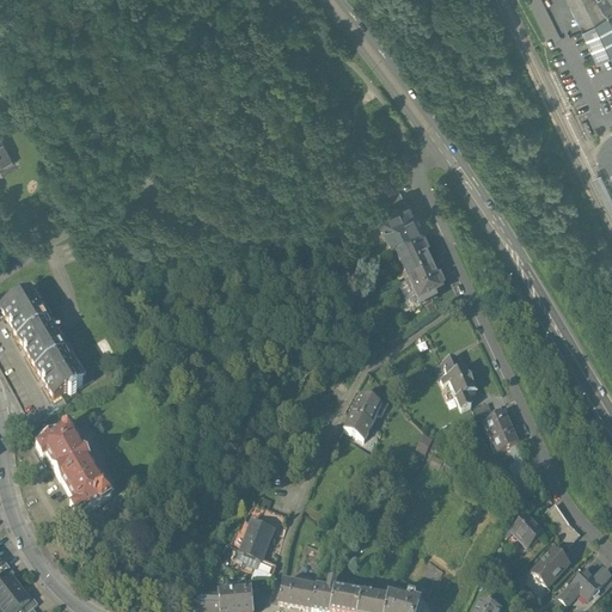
[(597,0),(565,0),(582,30),(605,18),(597,0)]
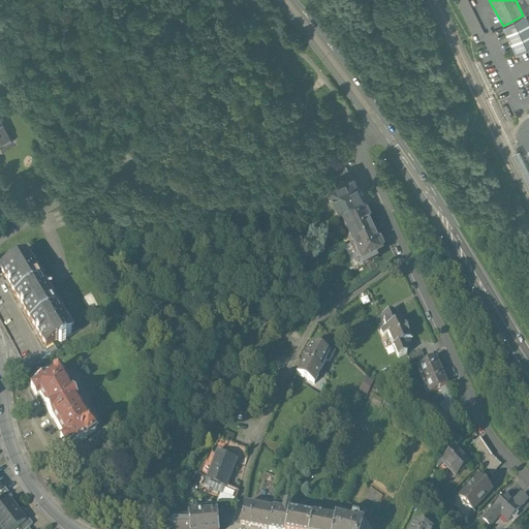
[(528,0),(516,0),(523,16),(528,11),(528,0)]
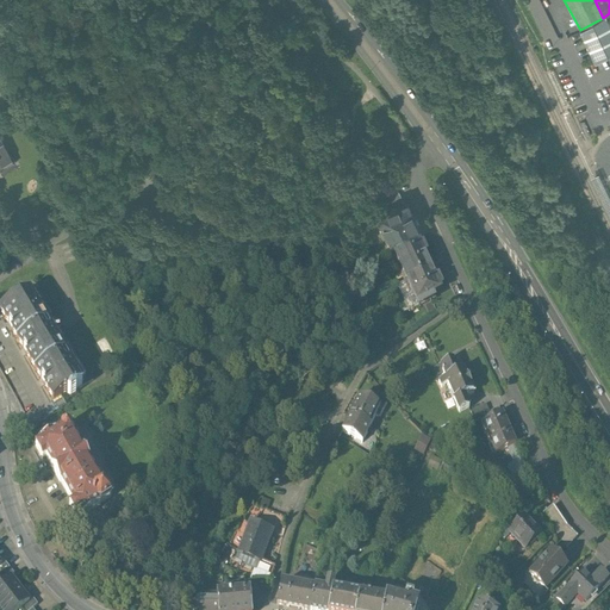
[(609,29),(608,25),(603,18),(580,30),(595,63),(609,54),(609,29)]
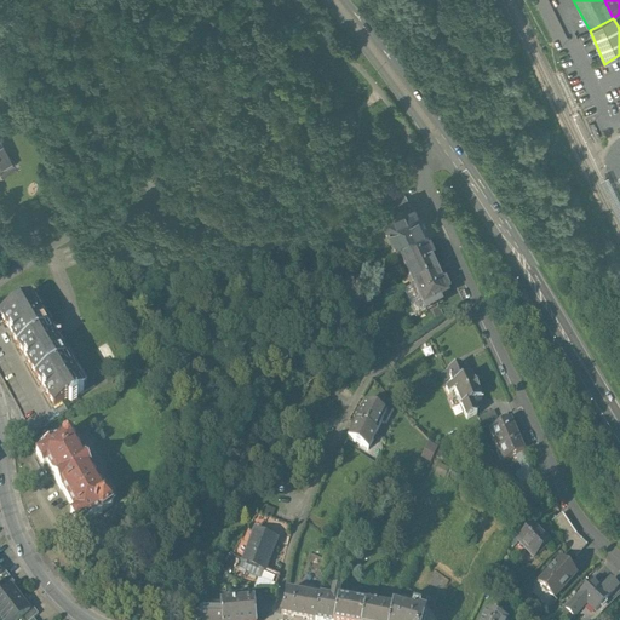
[(1,121),(5,127),(17,120),(13,114),(1,121)]
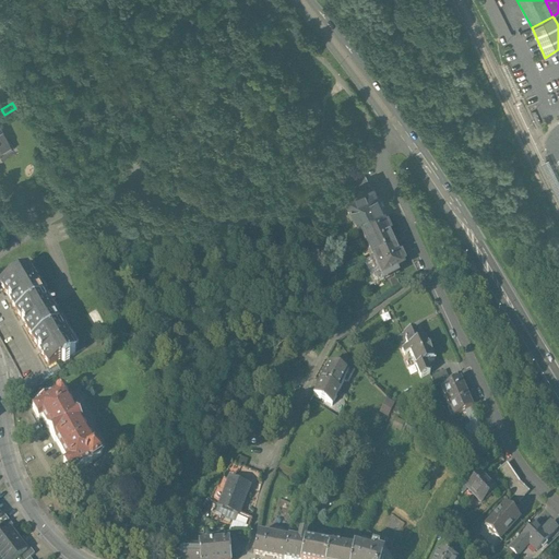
[(0,149),(12,143),(1,122),(0,121),(0,149)]
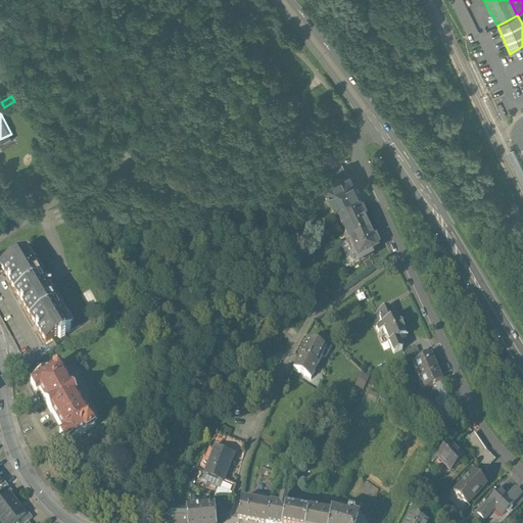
[(330,176),(342,171),(335,154),(325,159),(328,164),(325,165),(330,176)]
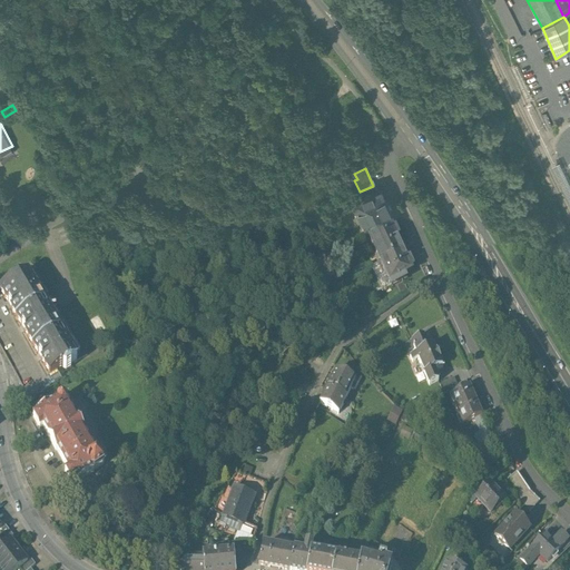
[(351,196),(354,204),(376,194),(373,186),(360,192),(351,196)]
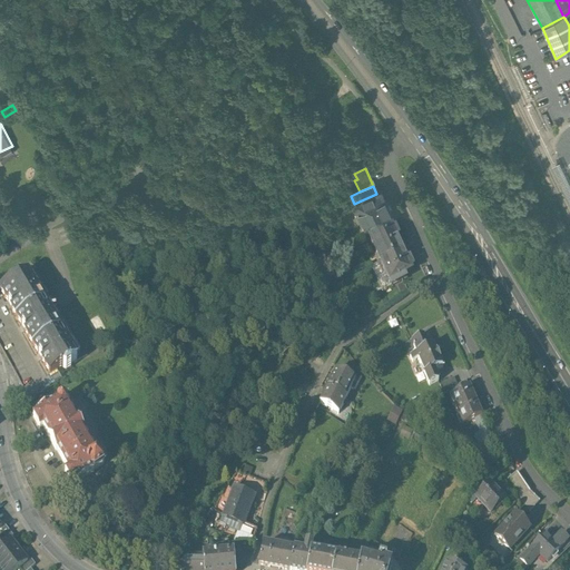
[(393,222),(380,195),(353,207),(365,234),(369,233),(381,258),(403,248),(396,234),(399,233),(395,226),(393,227),(391,223),(393,222)]
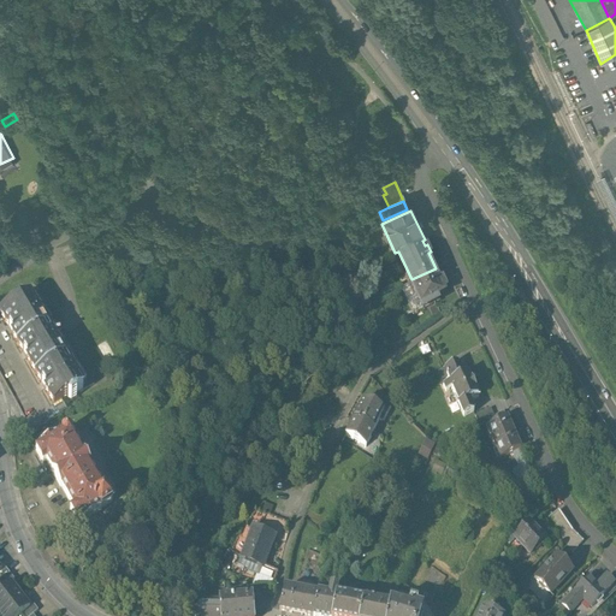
[(440,278),(436,268),(412,279),(424,303),(438,297),(436,292),(444,289),(443,285),(445,284),(443,277),(440,278)]
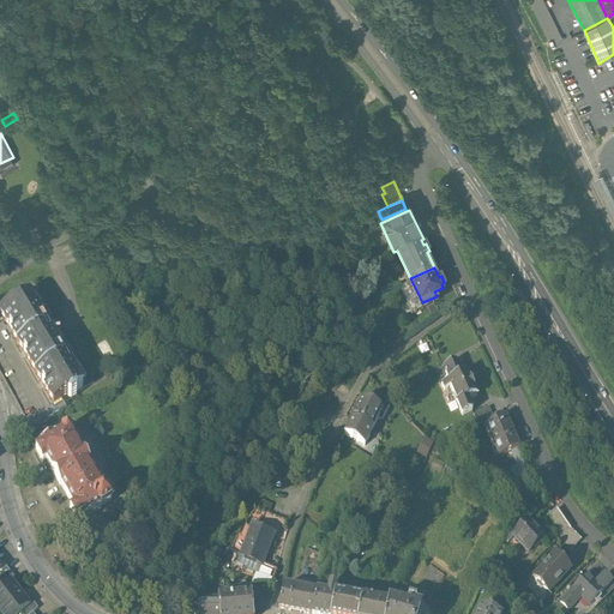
[(308,294),(315,288),(311,282),(314,280),(307,272),(300,278),(304,283),(301,286),(308,294)]
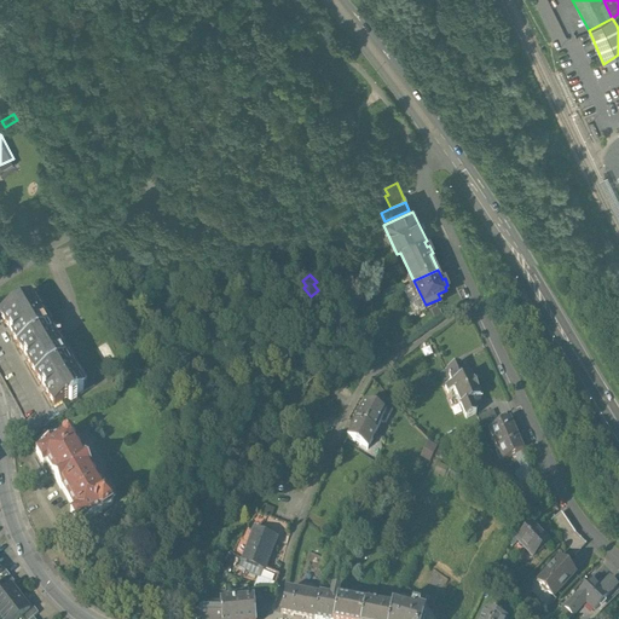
[(18,346),(50,327),(41,313),(34,300),(30,299),(24,302),(21,301),(15,305),(15,308),(7,313),(1,316),(18,346)]
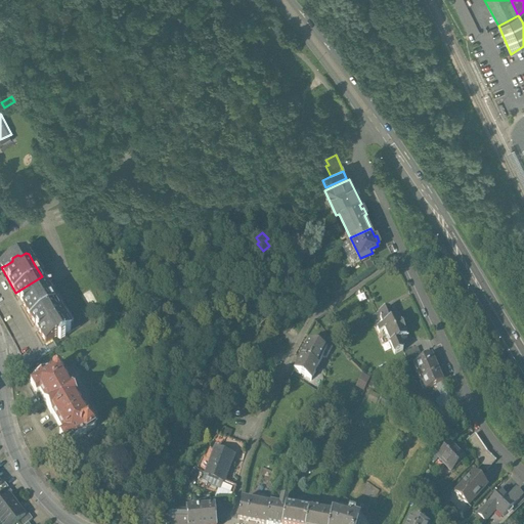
[(42,276),(15,293),(31,319),(58,303),(50,291),(42,276)]
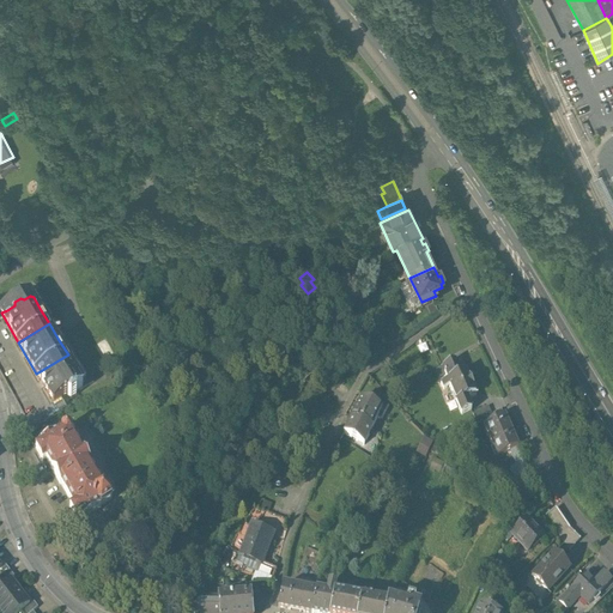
[(78,371),(68,354),(36,374),(54,404),(66,398),(71,398),(76,395),(77,392),(85,387),(77,372),(78,371)]
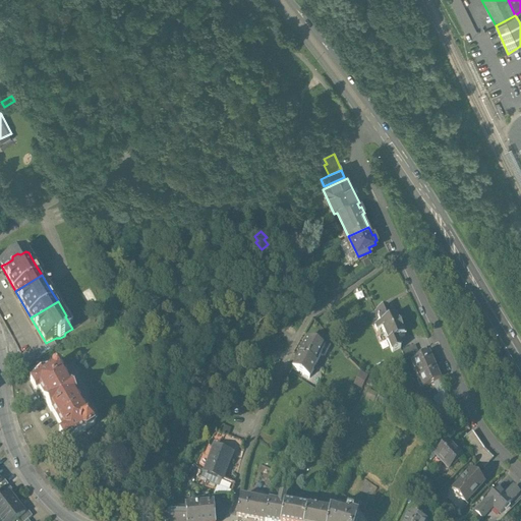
[(394,313),(388,301),(375,307),(375,308),(379,315),(381,320),(374,323),(378,328),(382,326),(385,332),(384,332),(387,337),(388,337),(393,348),(401,344),(397,335),(405,331),(397,312),(394,313)]
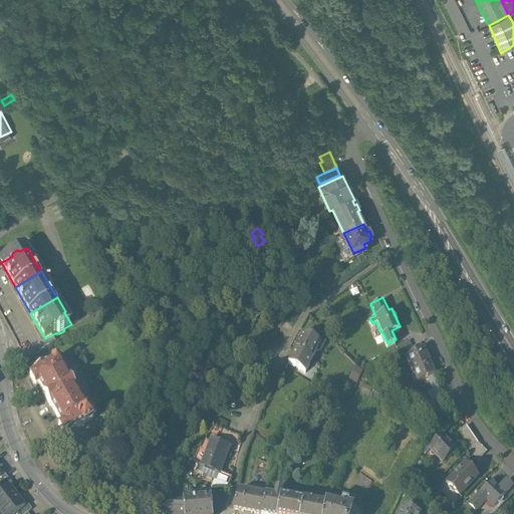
[(368,313),(373,311),(370,304),(365,306),(368,313)]
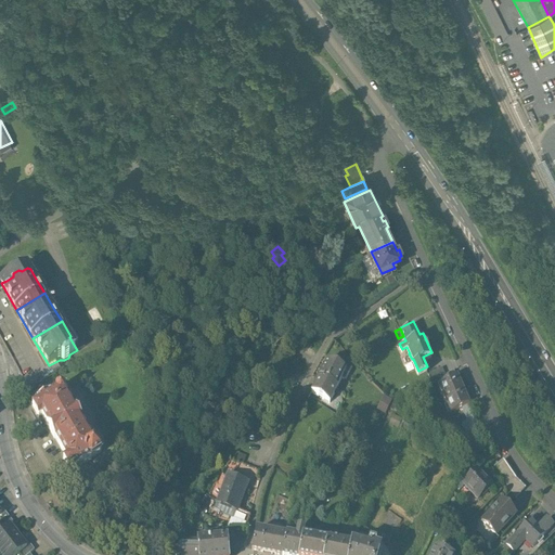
[(112,357),(114,361),(133,350),(131,346),(112,357)]
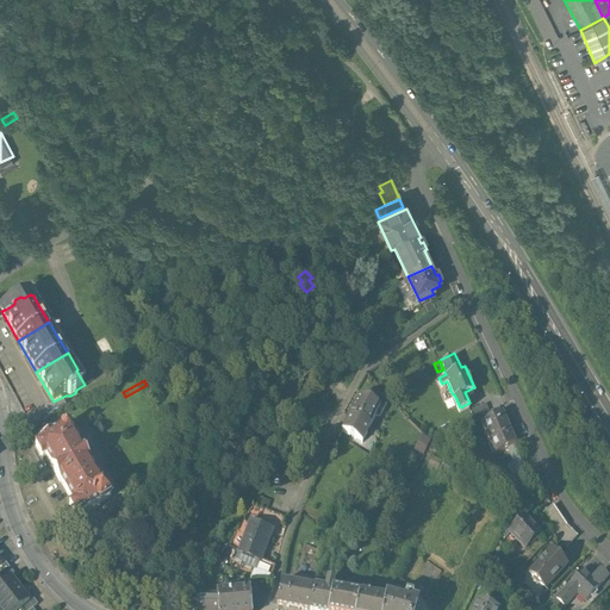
[(350,414),(371,424),(377,414),(379,415),(385,404),(371,396),(368,400),(360,396),(350,414)]
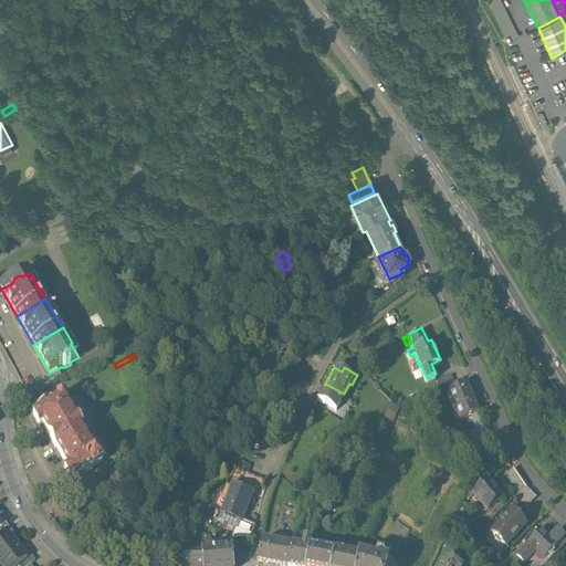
[(440,384),(454,377),(451,370),(437,377),(440,384)]
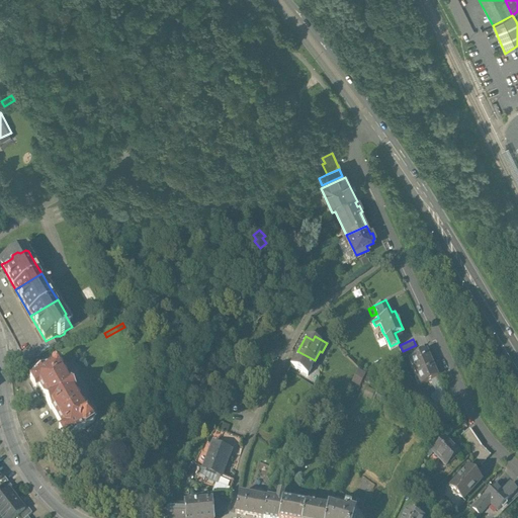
[(438,372),(427,347),(426,347),(422,349),(410,354),(421,380),(432,375),(438,372)]
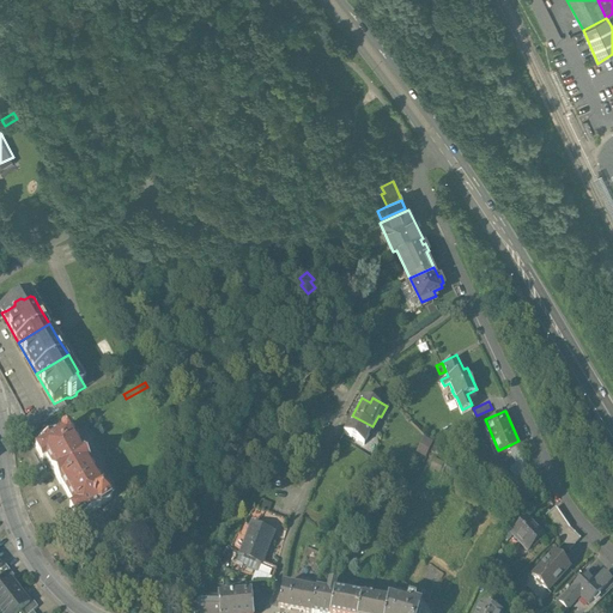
[(364,443),(374,426),(372,426),(352,416),(344,431),(364,443)]
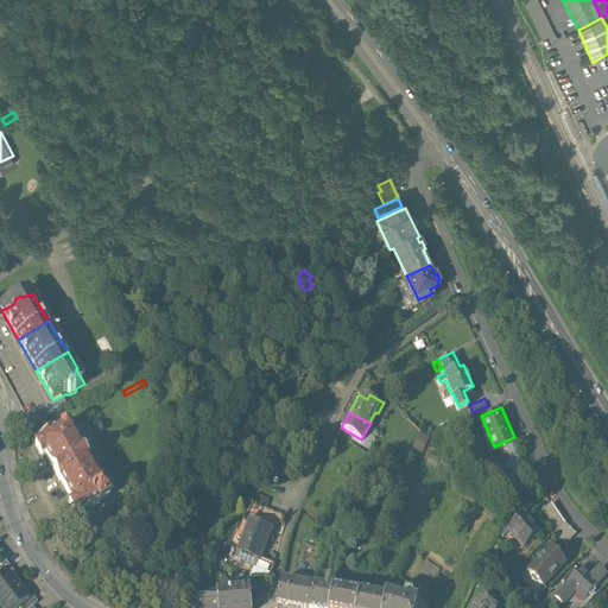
[(55,432),(55,431),(33,443),(37,450),(35,451),(40,460),(45,457),(52,468),(81,451),(67,426),(55,432)]
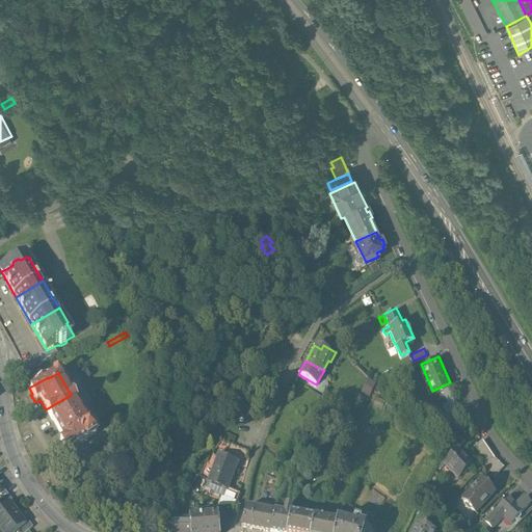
[(374,380),(368,377),(363,388),(369,391),(374,380)]
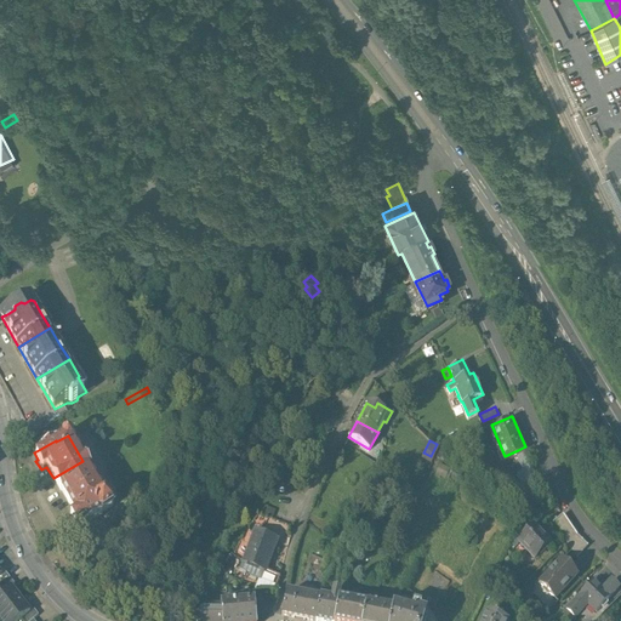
[(531,460),(525,446),(518,450),(524,463),(531,460)]
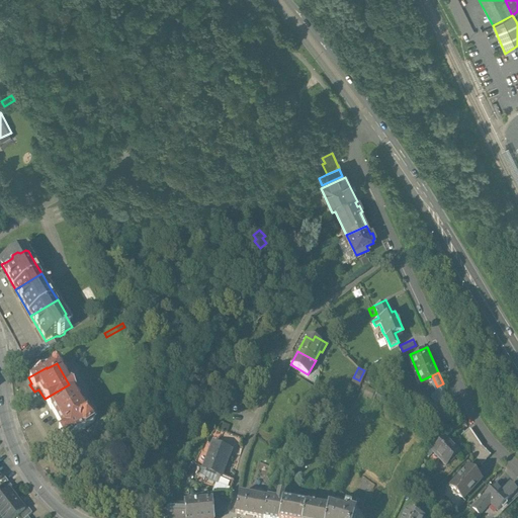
[(452,402),(444,383),(443,383),(437,386),(432,389),(440,407),(452,402)]
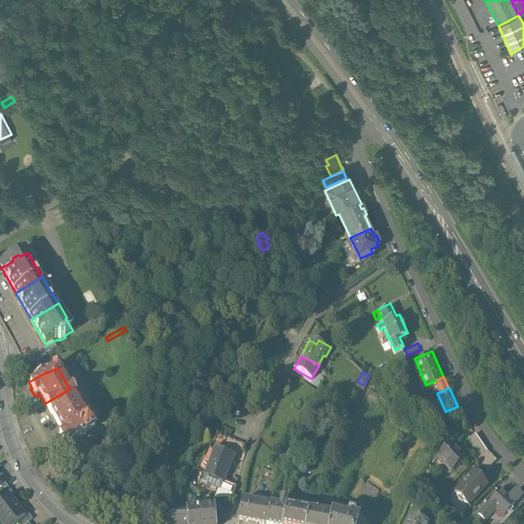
[(70,389),(45,403),(57,424),(82,409),(70,389)]
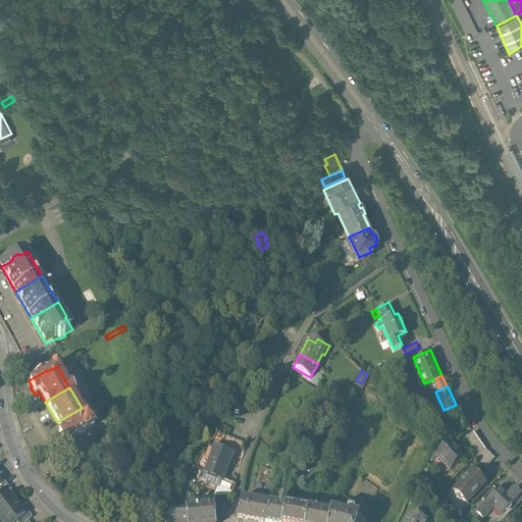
[(379,390),(371,387),(367,395),(370,397),(371,395),(376,397),(379,390)]
